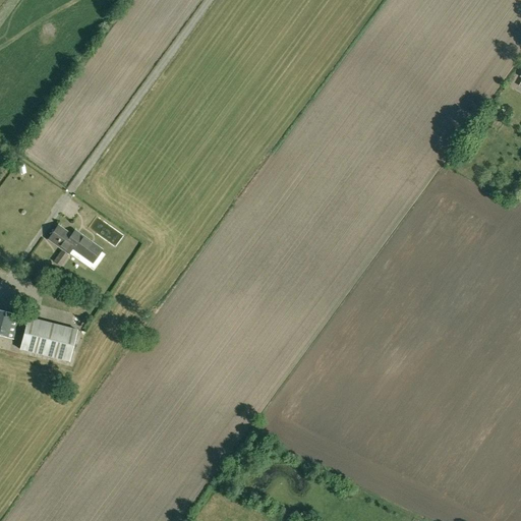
[(68,253),(81,235),(74,231),(71,235),(58,226),(48,239),(62,249),(53,262),(60,266),(68,253)]
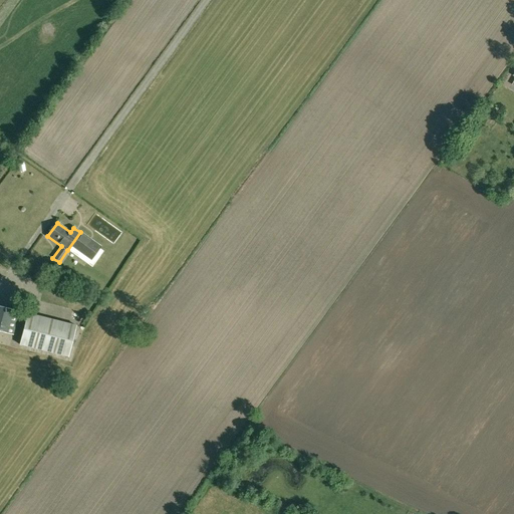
[(103,251),(99,248),(100,247),(80,232),(67,250),(91,267),(103,251)]
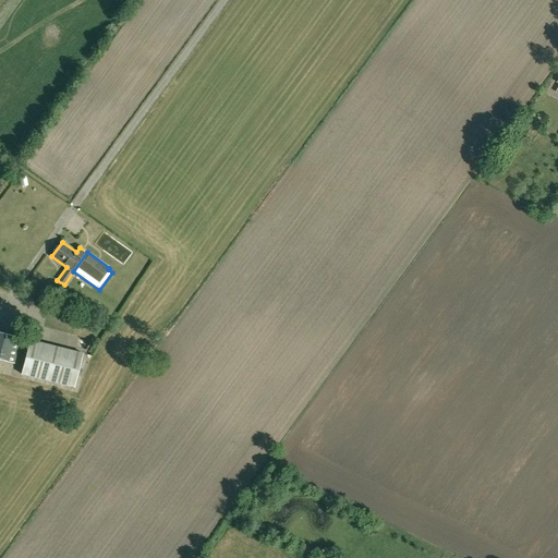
[(35,301),(47,306),(52,293),(40,288),(35,301)]
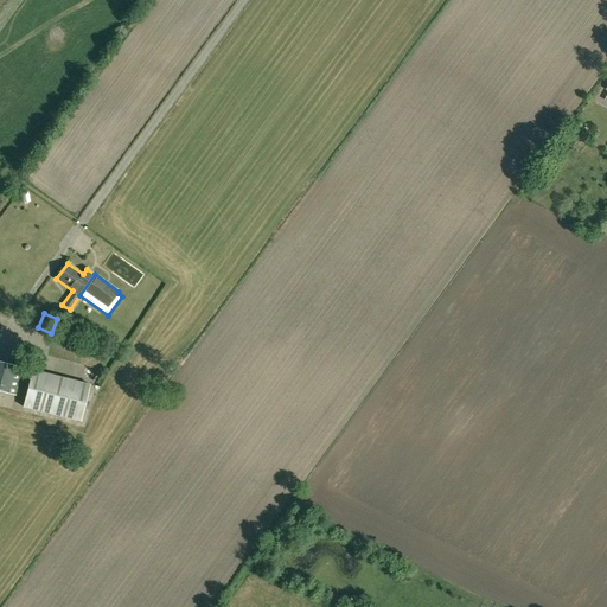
[(0,362),(0,390),(16,395),(23,368),(0,362)]
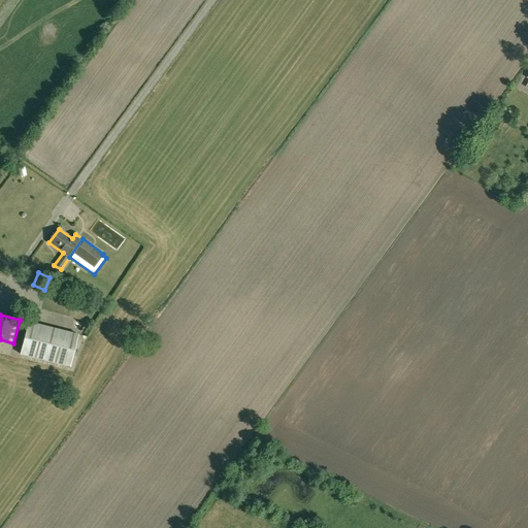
[(28,322),(20,354),(69,367),(77,335),(28,322)]
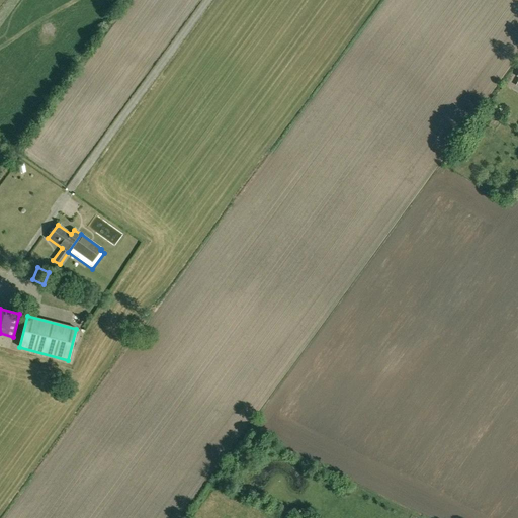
All buildings are outlined.
